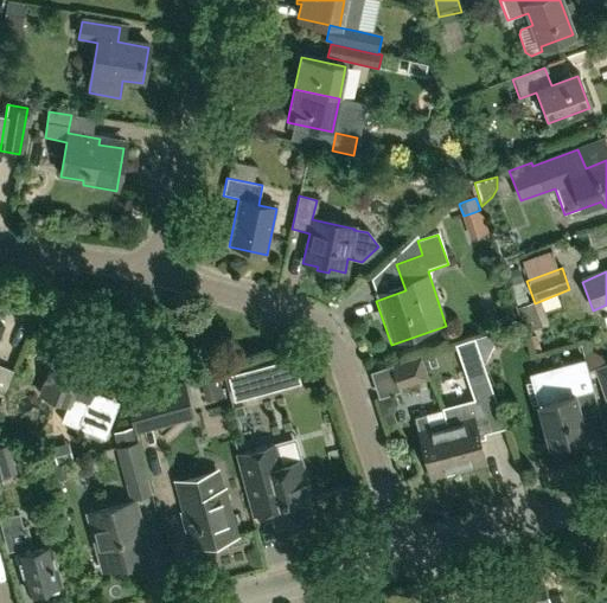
[(525,333),(542,327),(534,303),(517,310),(525,333)]
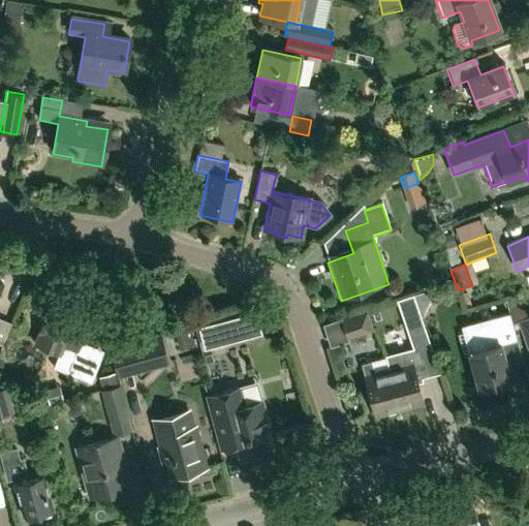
[(0,346),(2,347),(10,326),(0,320),(0,289),(1,286),(0,285),(0,346)]
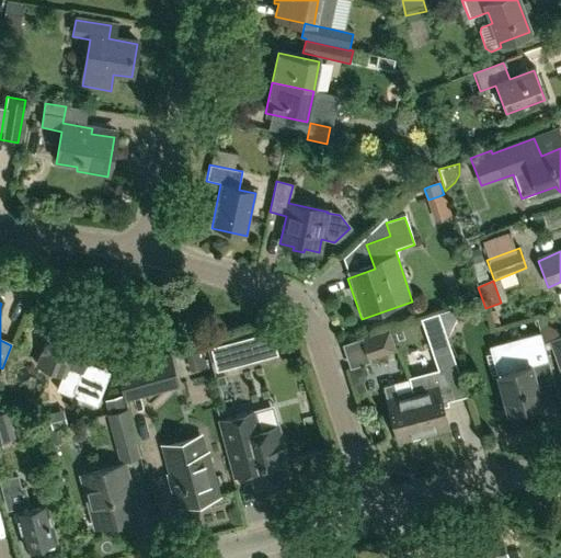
[(455,314),(453,309),(438,314),(443,328),(448,326),(455,314)]
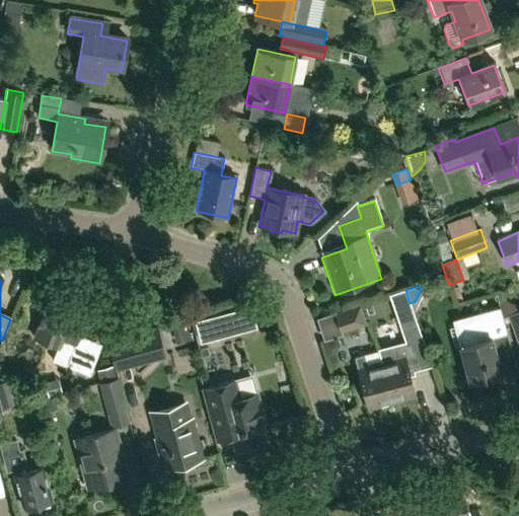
[(76,372),(88,342),(77,337),(85,315),(48,300),(35,330),(32,339),(58,349),(52,362),(76,372)]
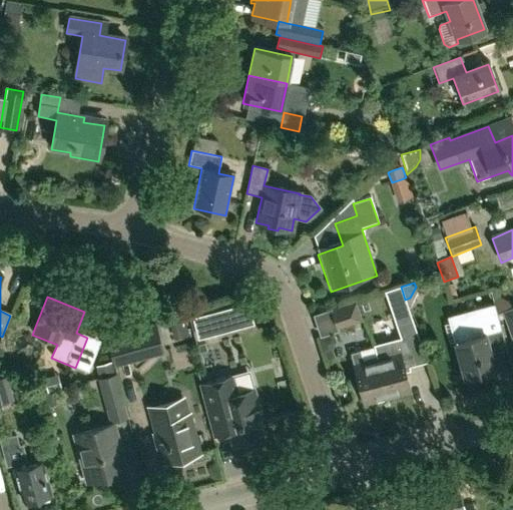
[(192,318),(197,340),(253,325),(247,304),(192,318)]
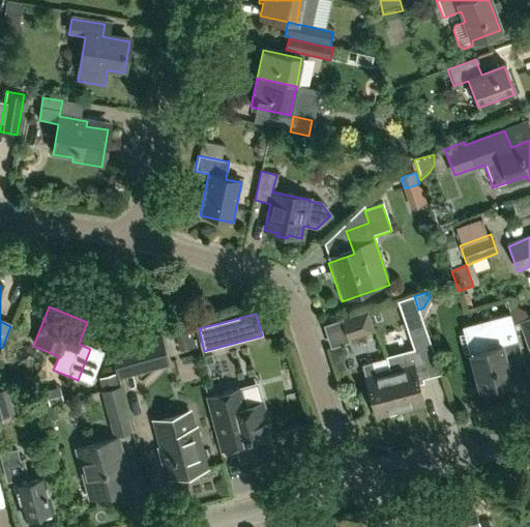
[(372,328),(366,314),(343,321),(348,337),(372,328)]
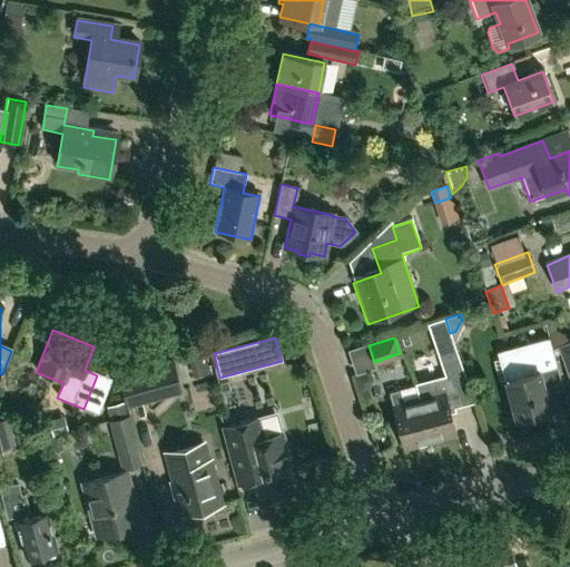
[(543,387),(561,381),(553,350),(550,339),(498,353),(500,361),(493,362),(499,383),(505,381),(516,419),(550,410),(543,387)]
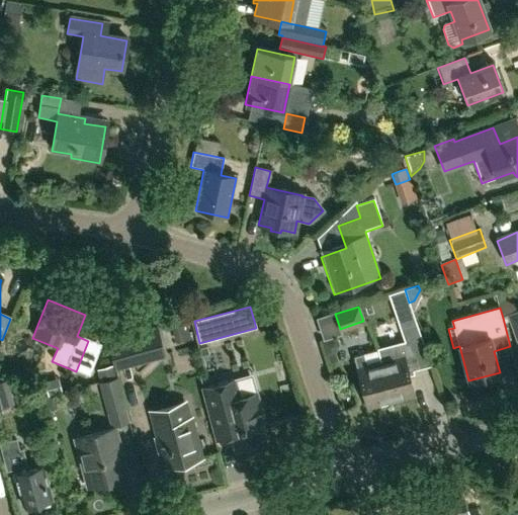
[(517,312),(507,316),(517,344),(517,345),(517,312)]
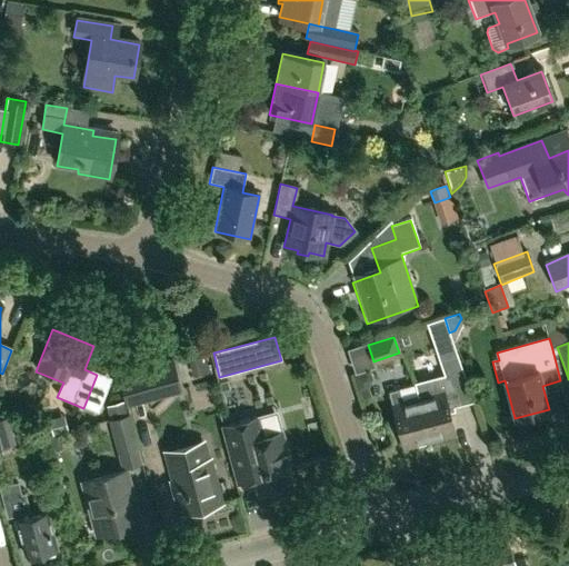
[(452,384),(465,379),(457,354),(443,359),(452,384)]
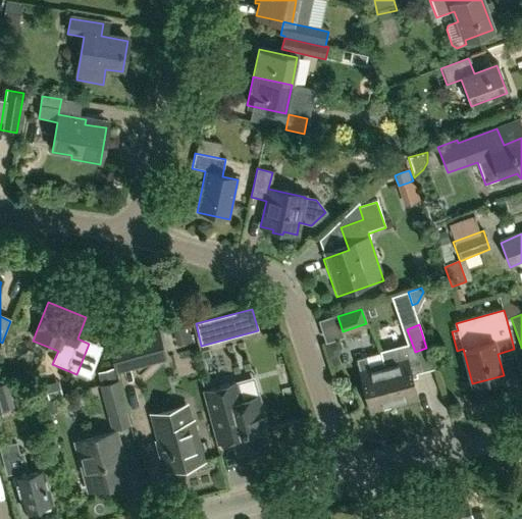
[(116,373),(151,363),(165,359),(158,331),(144,335),(108,345),(116,373)]
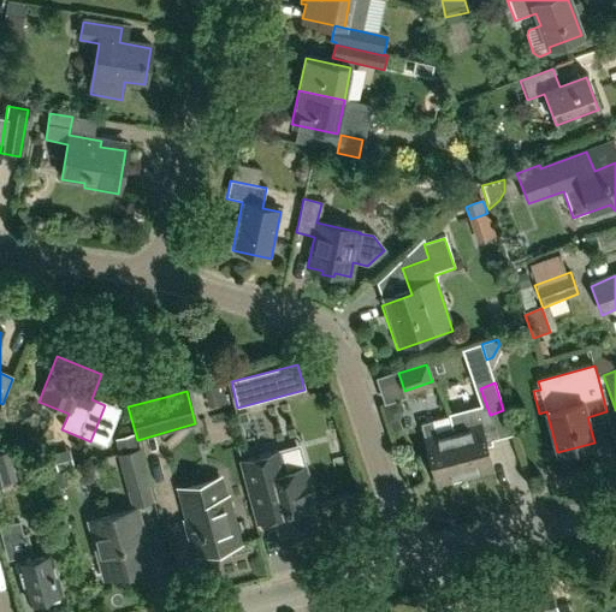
[(452,432),(466,479),(493,470),(486,443),(501,439),(496,421),(452,432)]
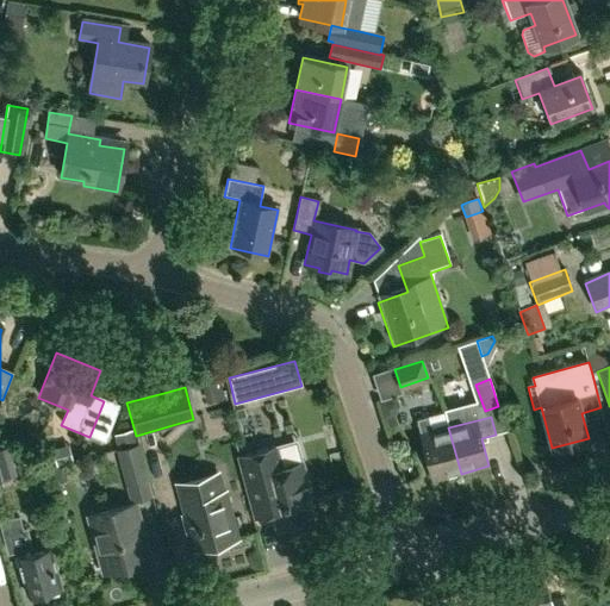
[(461,474),(448,428),(433,432),(428,418),(416,422),(433,481),(461,474)]
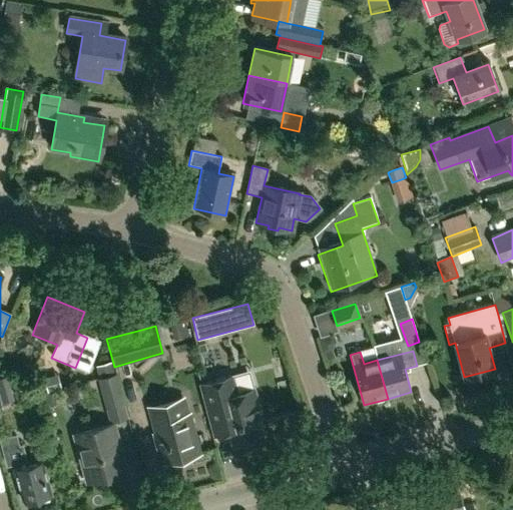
[(115,375),(112,364),(94,368),(97,380),(114,375),(115,375)]
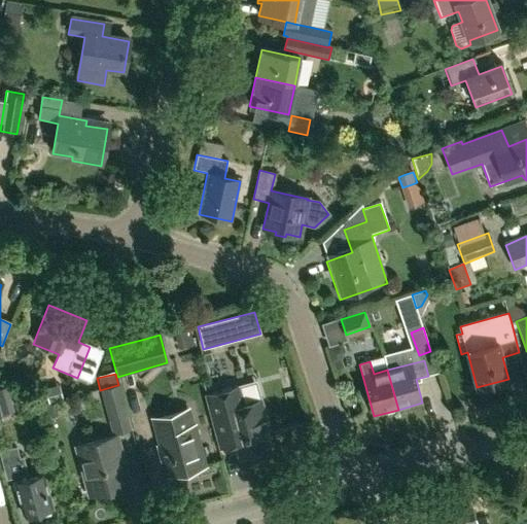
[(0,415),(13,415),(12,386),(0,385),(0,415)]
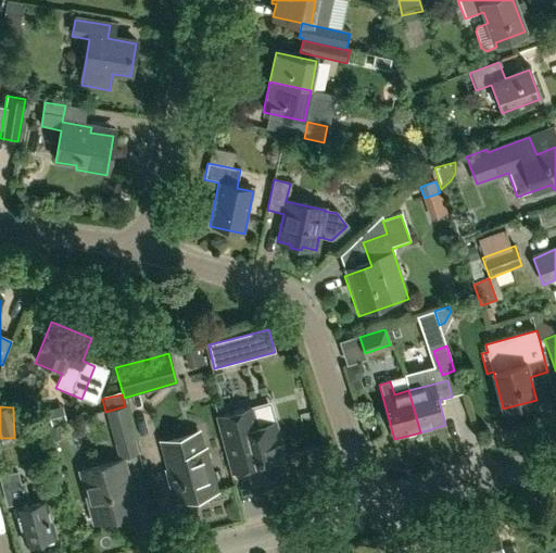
[(125,406),(124,406),(105,412),(117,460),(139,454),(125,406)]
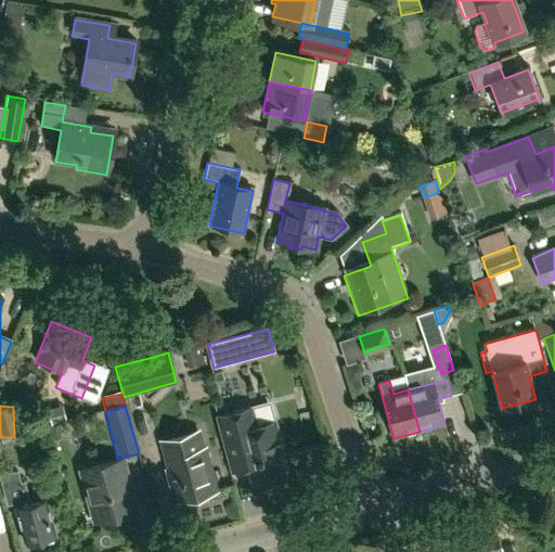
[(231,475),(247,471),(250,483),(259,480),(260,485),(276,480),(275,476),(283,474),(280,461),(284,460),(274,423),(256,428),(250,409),(216,418),(231,475)]
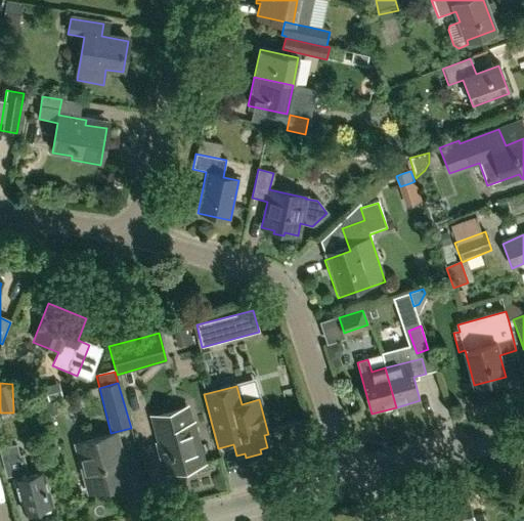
[(204,465),(192,424),(190,424),(187,413),(186,406),(150,416),(166,475),(204,465)]
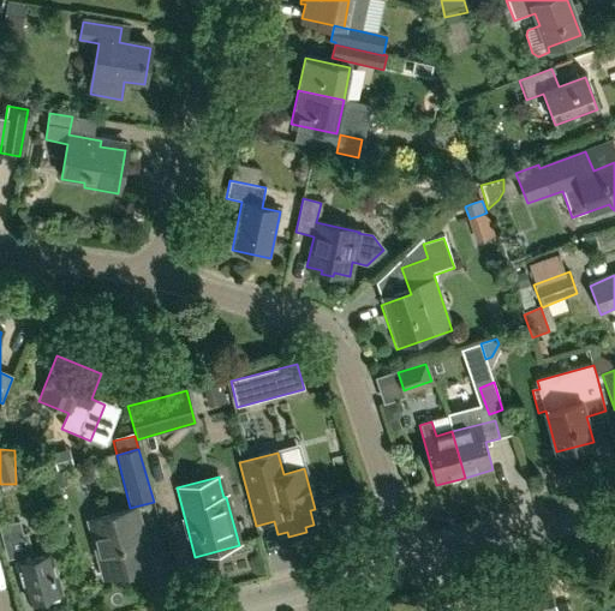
[(103,577),(149,565),(133,510),(88,522),(103,577)]
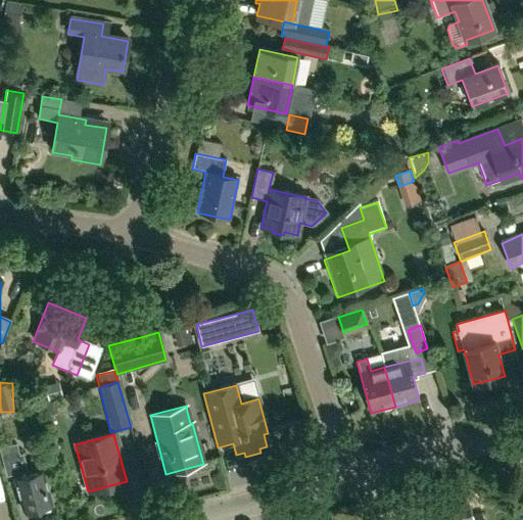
[(50,505),(45,485),(48,484),(46,474),(42,475),(41,470),(29,474),(24,454),(19,455),(17,444),(0,448),(0,455),(6,476),(12,474),(22,513),(37,509),(38,512),(48,510),(48,506),(50,505)]
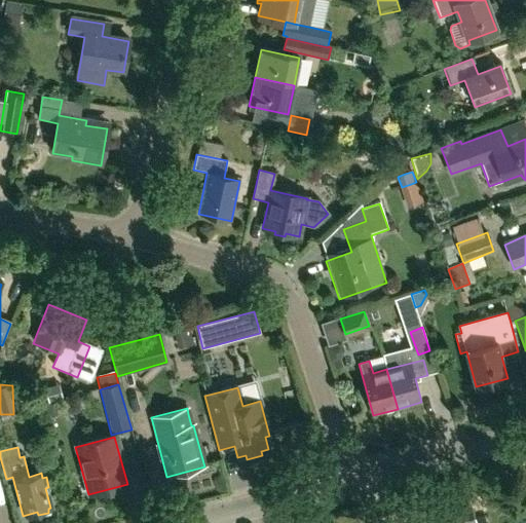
[(474,520),(471,510),(442,518),(443,522),(487,522),(486,517),(474,520)]
